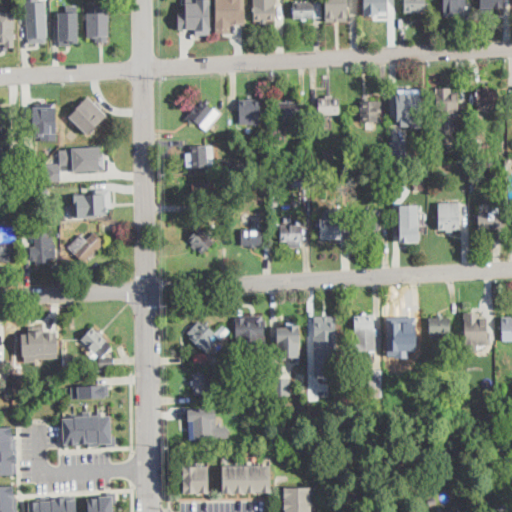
[(26,0),(28,42),(48,41),(45,0),(37,1),(37,0),(26,0)]
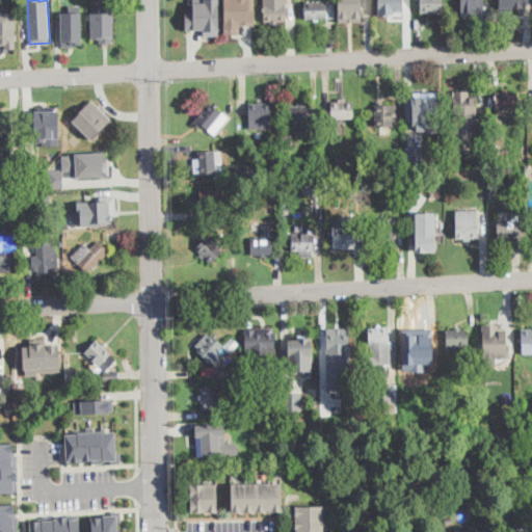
[(183,10),(184,28),(201,29),(202,34),(217,34),(217,0),(205,0),(205,2),(194,1),(192,11),(183,10)]
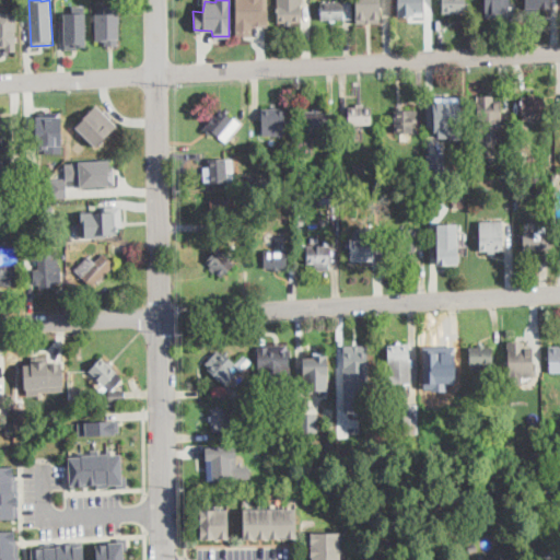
[(267,0),(268,25),(235,25),(235,0),(267,0)]
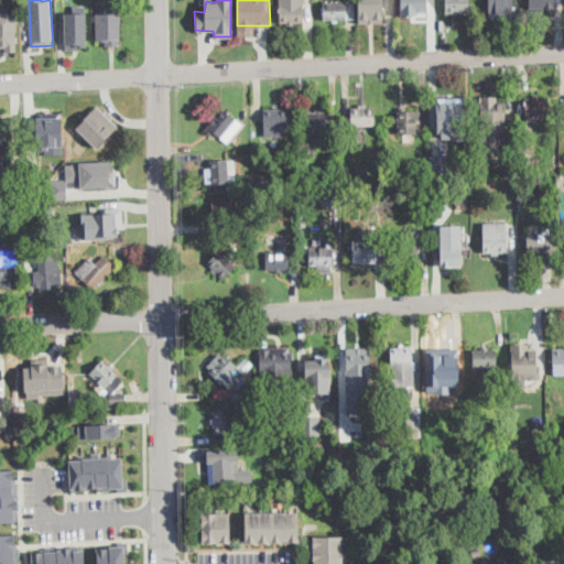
[(279,0),(280,21),(303,21),(303,0),(279,0)]
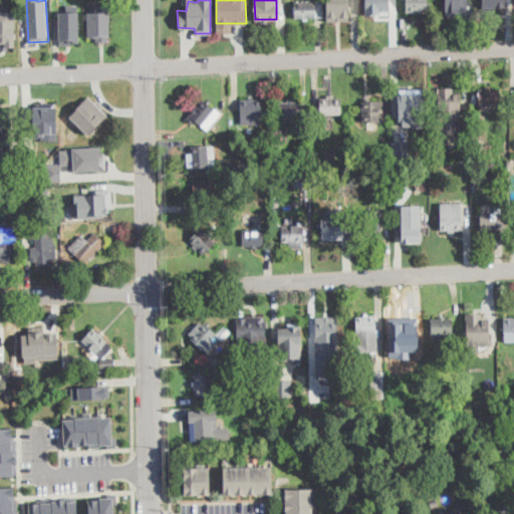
[(327,0),(327,19),(349,19),(349,0),(327,0)]
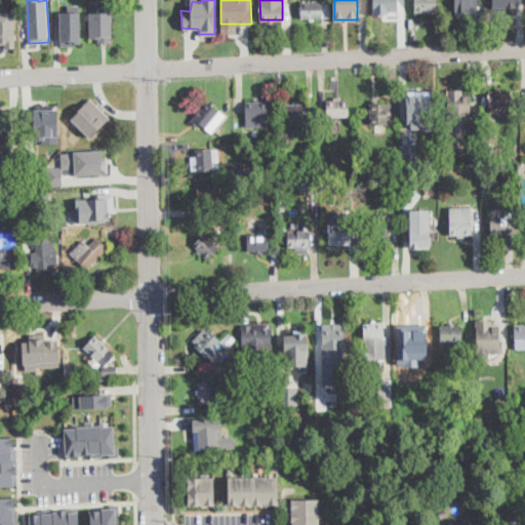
[(397,0),(397,14),(373,14),(372,0),(397,0)]
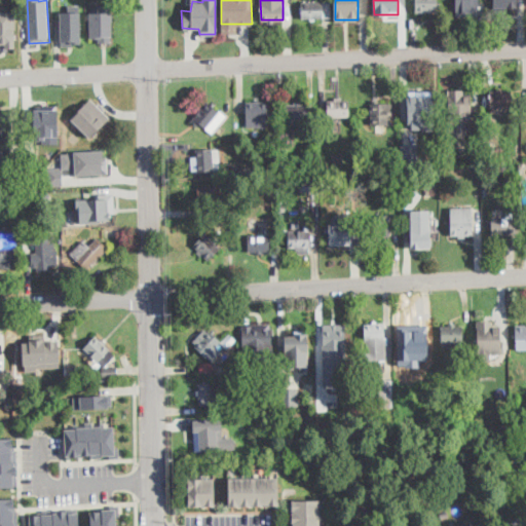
[(437,0),(437,3),(442,3),(442,10),(437,10),(437,11),(433,11),(430,11),(416,11),(416,0),(437,0)]
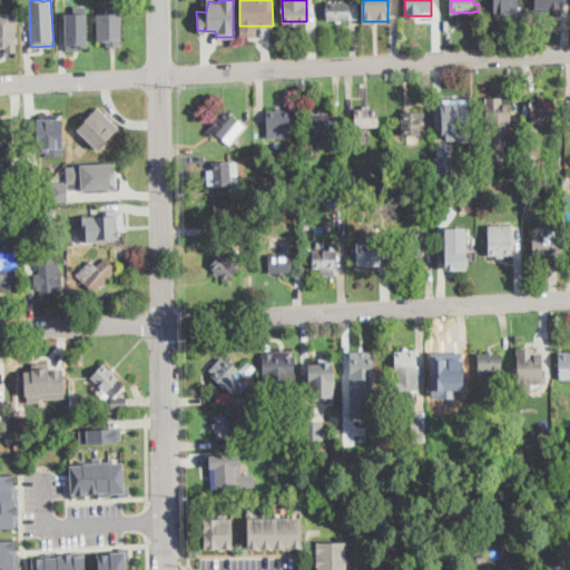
[(519,0),(519,17),(494,18),(493,0),(519,0)]
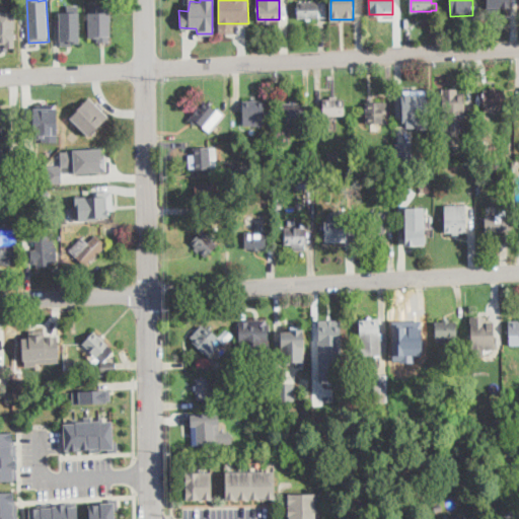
[(486,0),(487,11),(501,11),(501,6),(510,6),(509,0),(486,0)]
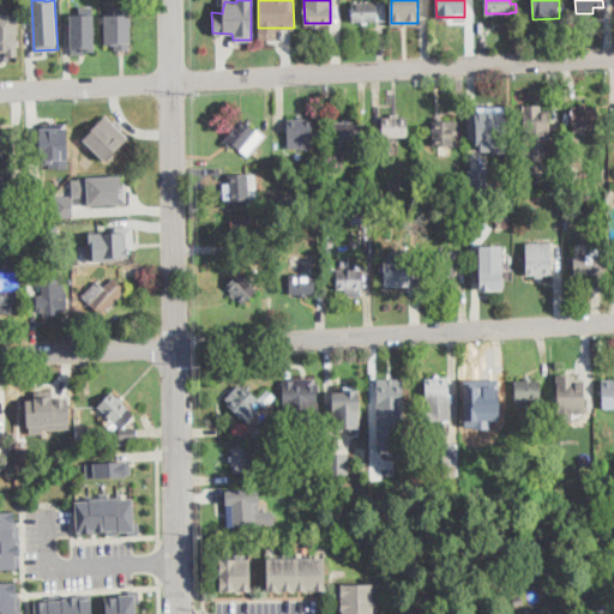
[(386,2),(386,19),(386,20),(377,22),(367,22),(367,24),(366,24),(363,25),(361,25),(361,22),(353,23),(351,2),(377,2),(384,2),(386,2)]
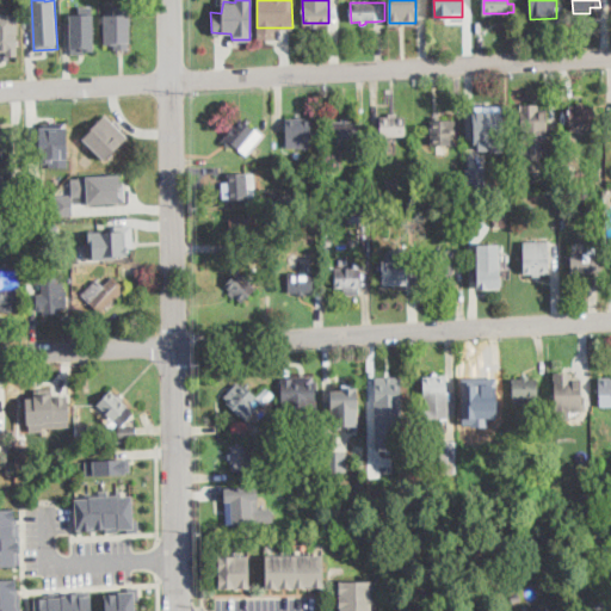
[(92,6),(94,50),(86,50),(86,53),(72,53),(71,14),(80,14),(79,6),(92,6)]
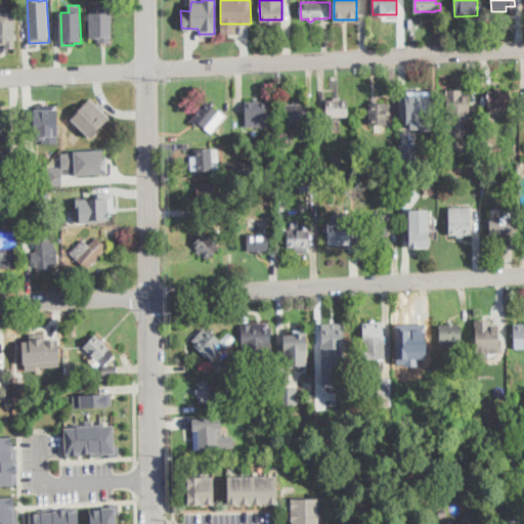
[(0,9),(0,48),(15,48),(14,9),(0,9)]
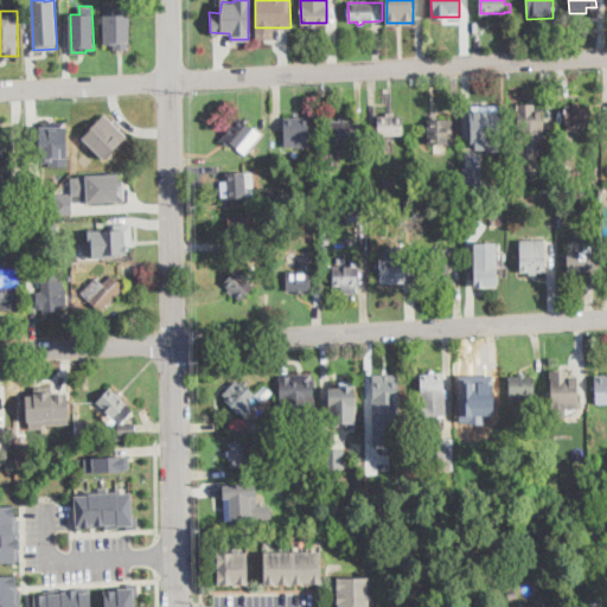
[(106,48),(100,36),(103,32),(103,14),(129,11),(131,50),(106,48)]
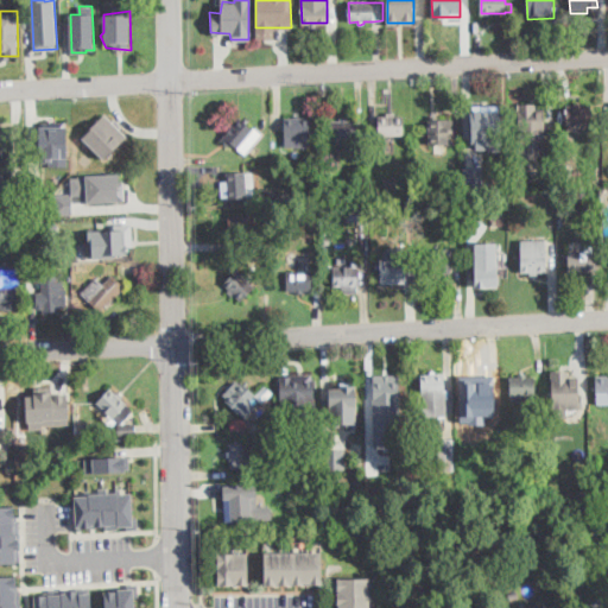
[(537,102),(537,108),(544,108),(545,151),(538,151),(538,159),(529,159),(520,159),(519,103),(537,102)]
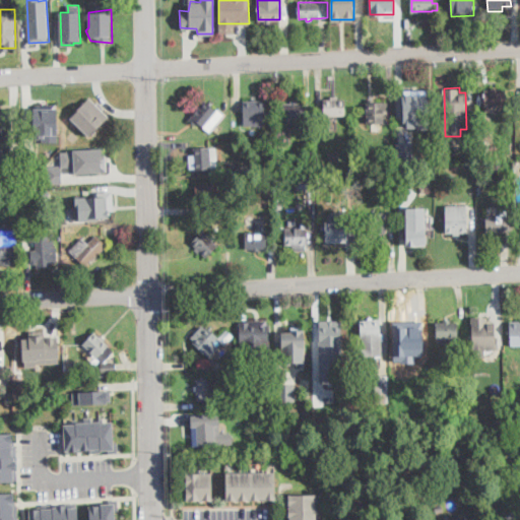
[(428,88),(428,92),(431,92),(431,117),(430,117),(430,126),(407,127),(407,122),(403,122),(403,94),(404,94),(404,89),(428,88)]
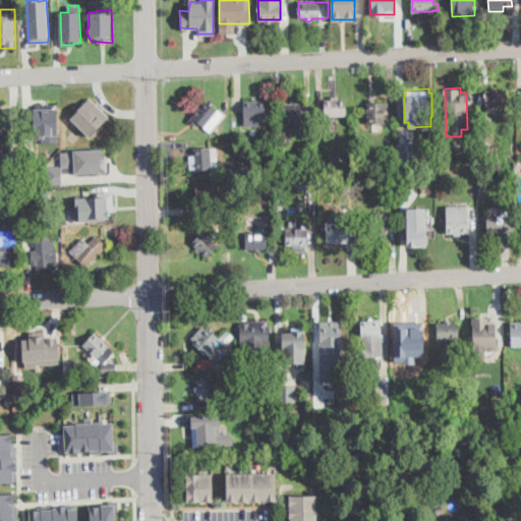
[(499,89),(499,90),(507,90),(507,108),(490,108),(490,112),(487,112),(487,108),(485,108),(485,91),(493,91),(493,89),(499,89)]
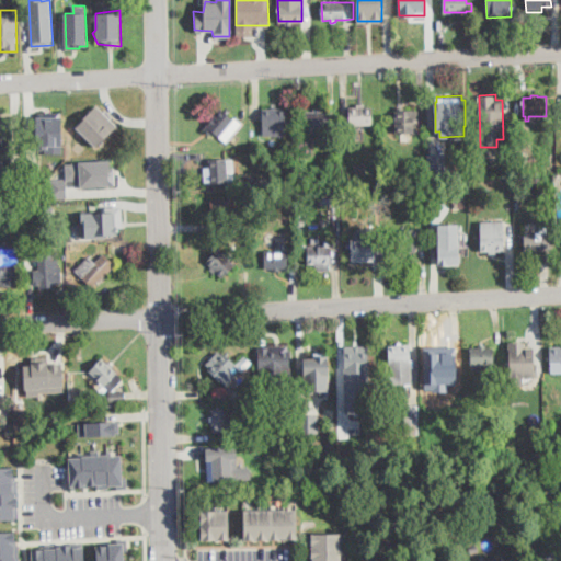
[(336,103),(335,122),(329,122),(329,129),(318,129),(318,140),(316,140),(301,139),(299,139),(299,123),(306,123),(306,112),(313,112),(313,109),(315,109),(318,109),(320,109),(320,111),(328,111),(328,103),(329,103),(335,103),(336,103)]
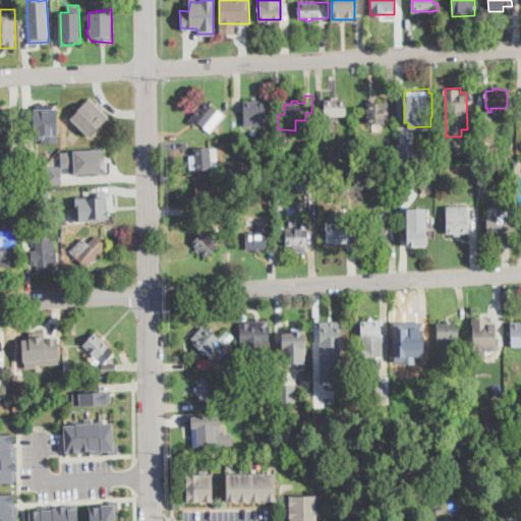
[(110,116),(91,135),(90,134),(89,135),(70,117),(91,97),(110,116)]
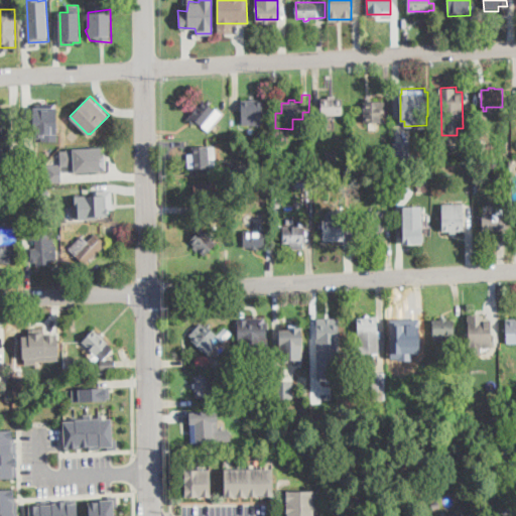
[(209,131),(198,123),(196,126),(187,119),(203,99),(222,114),(209,131)]
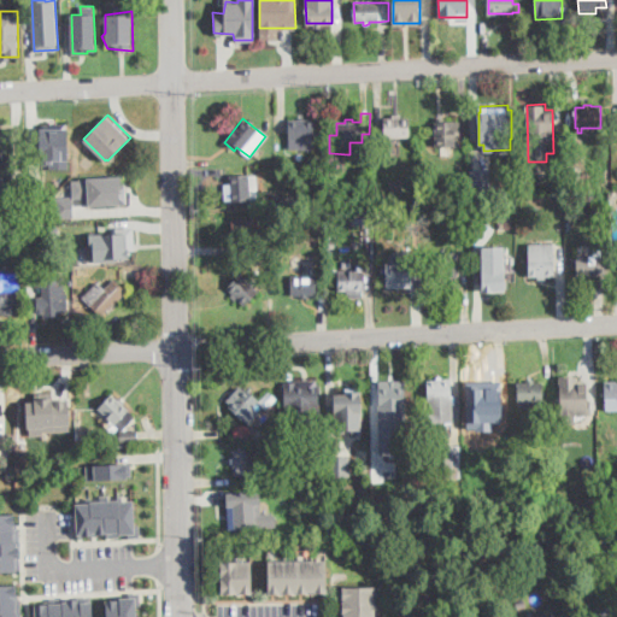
[(400,137),(385,137),(385,134),(385,119),(394,118),(399,118),(409,118),(410,137),(400,137)]
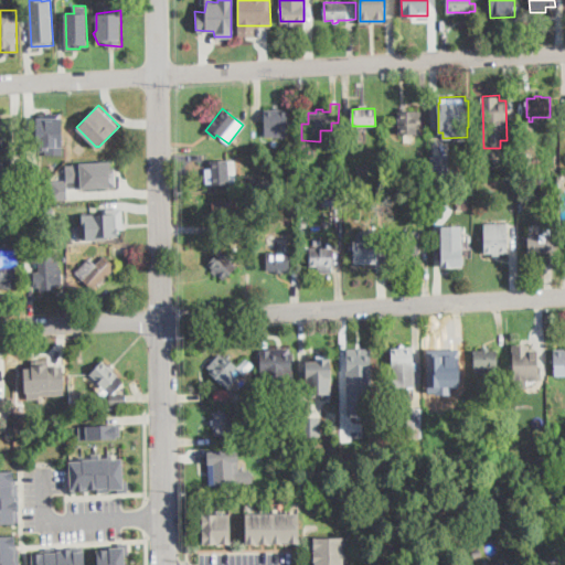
[(405,108),(405,112),(416,112),(420,112),(420,114),(420,124),(416,124),(416,130),(416,135),(398,135),(398,112),(401,112),(401,108),(402,108),(404,108),(405,108)]
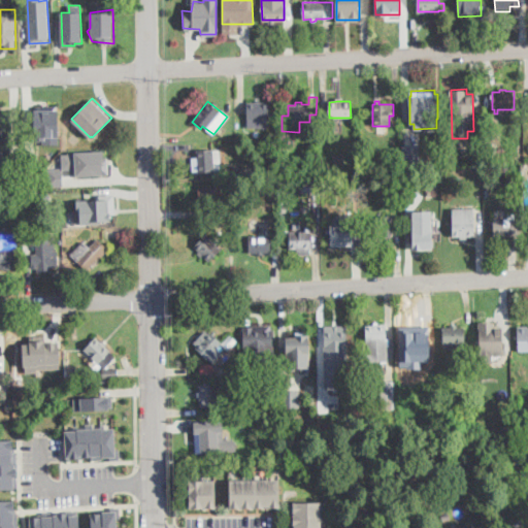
[(269,128),(248,128),(248,103),(268,102),(269,128)]
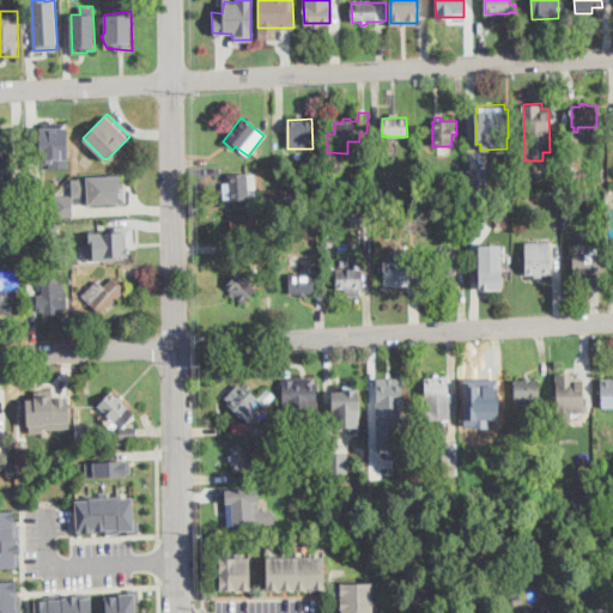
[(68,134),(70,159),(53,161),(53,152),(40,152),(40,135),(68,134)]
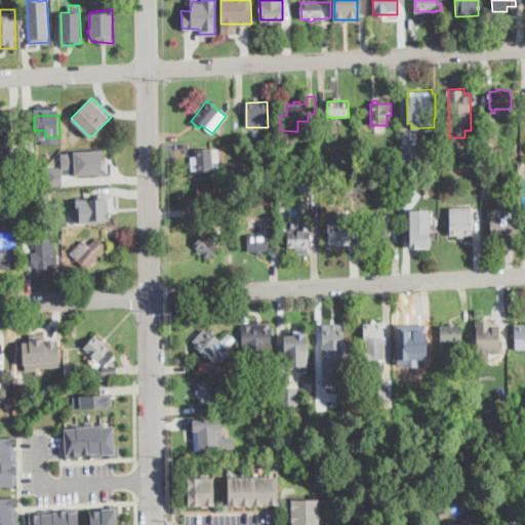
[(0,116),(4,116),(4,119),(11,119),(11,134),(0,134),(0,116)]
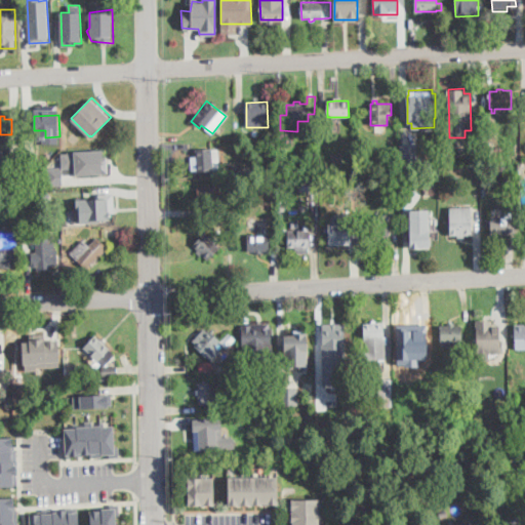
[(492,139),(482,139),(482,124),(492,124),(492,139)]
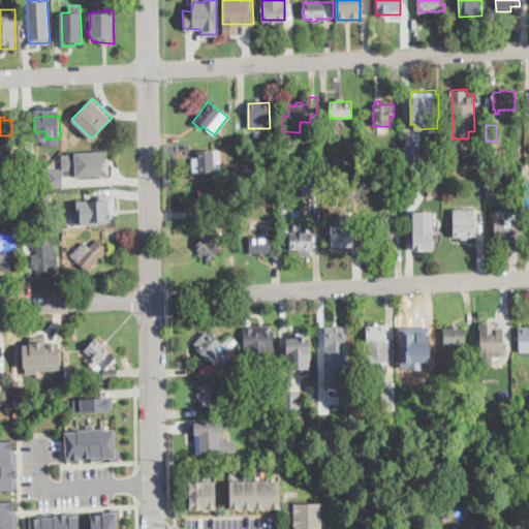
[(214,149),(214,151),(220,150),(221,169),(215,170),(215,173),(197,174),(197,172),(192,172),(192,158),(197,158),(196,150),(214,149)]
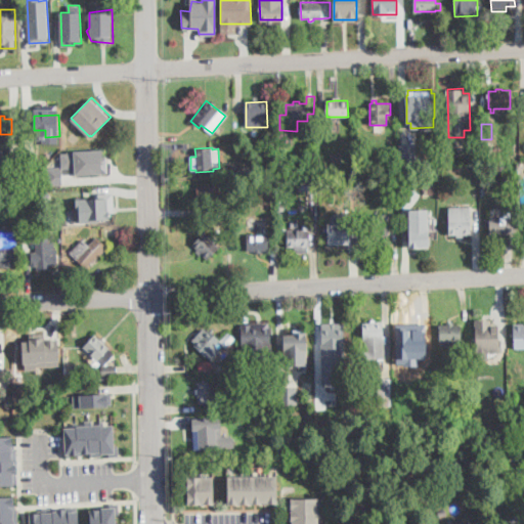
[(61,153),(61,167),(69,167),(70,174),(106,172),(105,156),(102,156),(102,148),(67,150),(68,153),(61,153)]
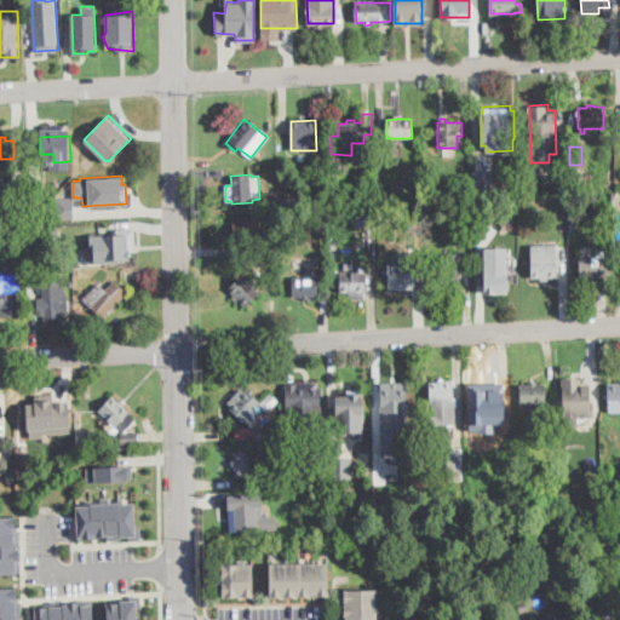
[(406,197),(392,197),(392,181),(405,181),(406,197)]
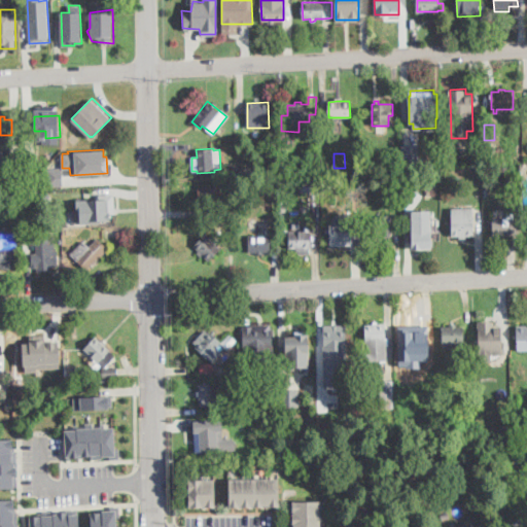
[(244,165),(244,167),(250,166),(251,172),(234,174),(233,166),(244,165)]
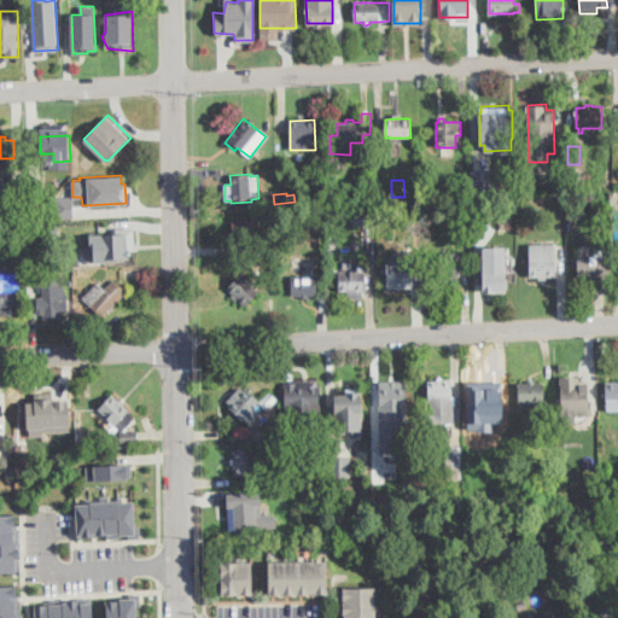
[(598,205),(583,205),(583,194),(596,194),(598,205)]
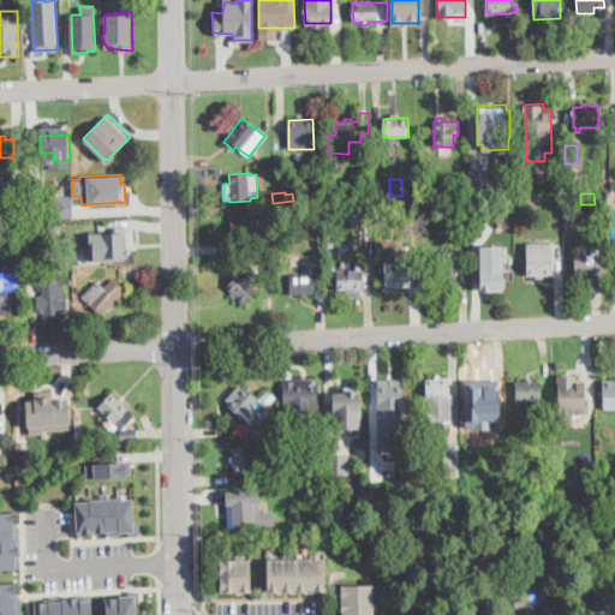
[(54,196),(55,218),(72,216),(72,195),(54,196)]
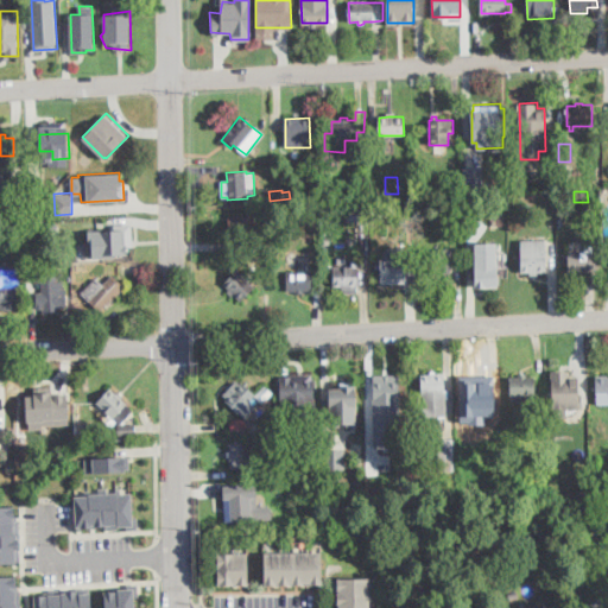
[(362,204),(362,221),(356,221),(356,222),(348,222),(348,220),(356,220),(356,214),(349,214),(349,203),(362,204)]
